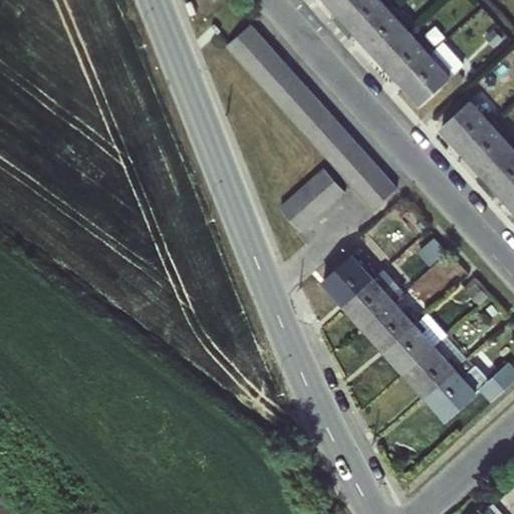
[(352,32),(388,0),(336,0),(329,6),(352,32)]
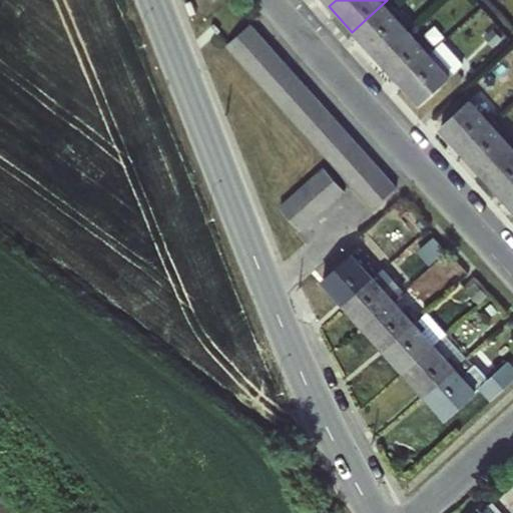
[(376,59),(411,31),(399,17),(401,15),(387,0),(352,32),(376,59)]
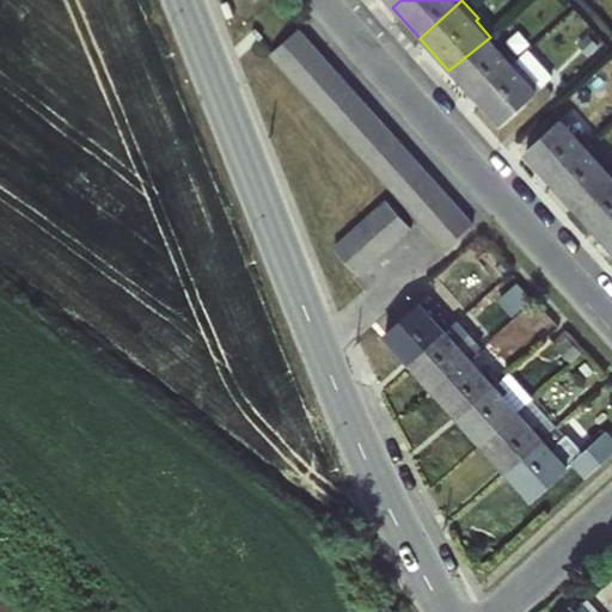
[(473,224),(299,29),(269,56),(444,250),(473,224)]
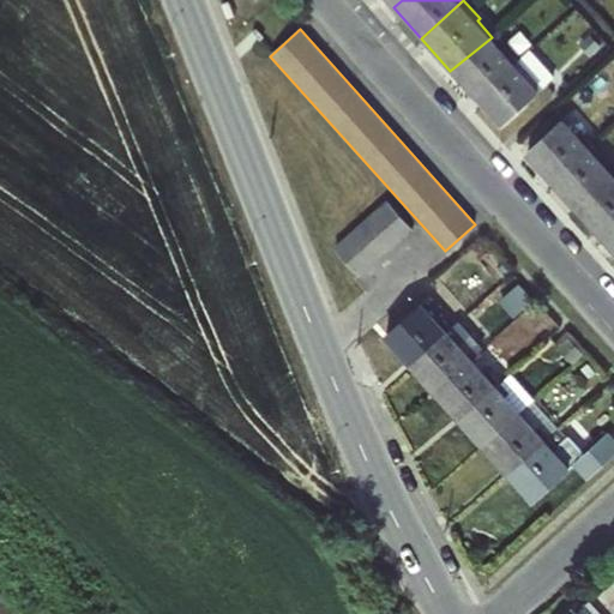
[(476,100),(515,62),(492,37),(450,71),(476,100)]
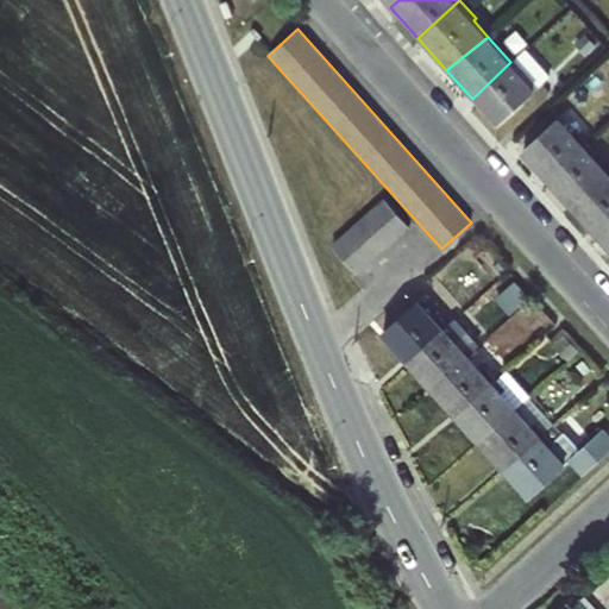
[(510,62),(472,99),(496,126),(537,90),(510,62)]
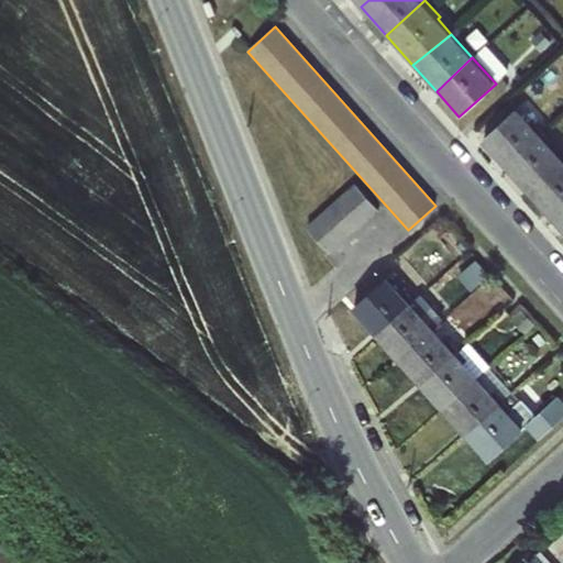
[(503,166),(542,136),(517,108),(481,141),(503,166)]
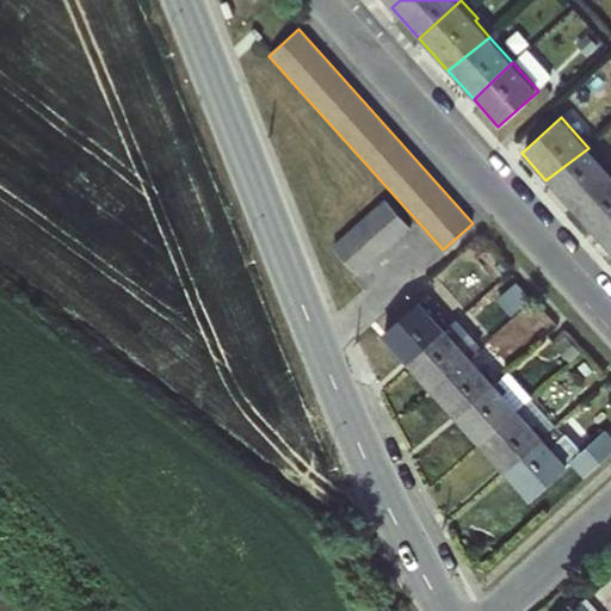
[(571,208),(610,174),(610,173),(588,148),(545,180),(571,208)]
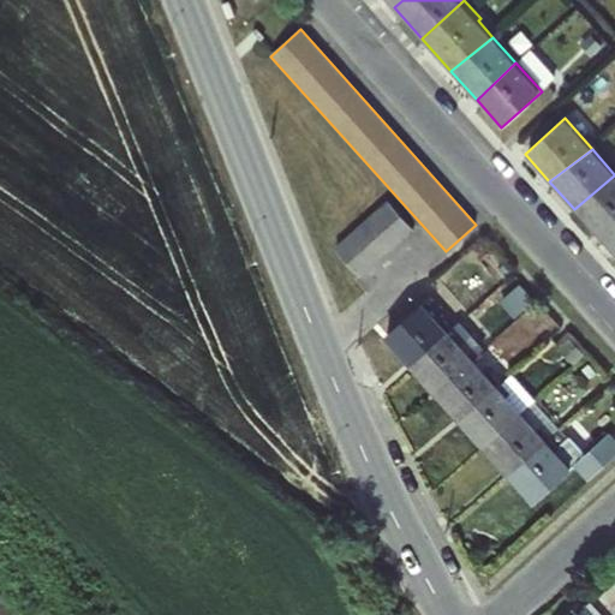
[(598,234),(614,220),(614,175),(574,209),(598,234)]
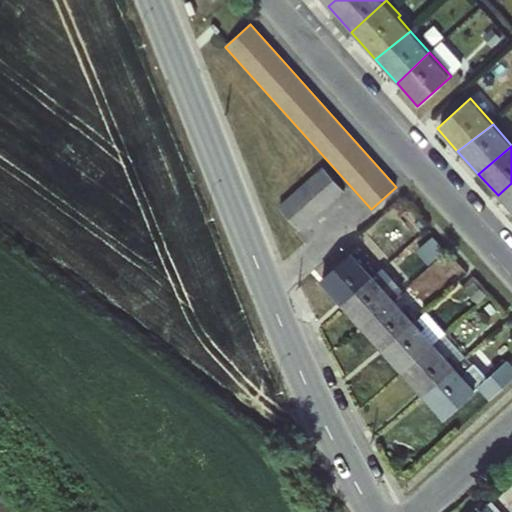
[(300,231),(344,192),(322,167),(277,206),(300,231)]
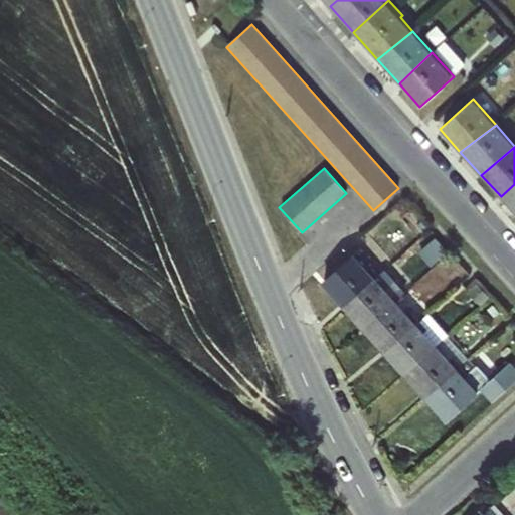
[(514,212),(514,184),(501,196),(514,212)]
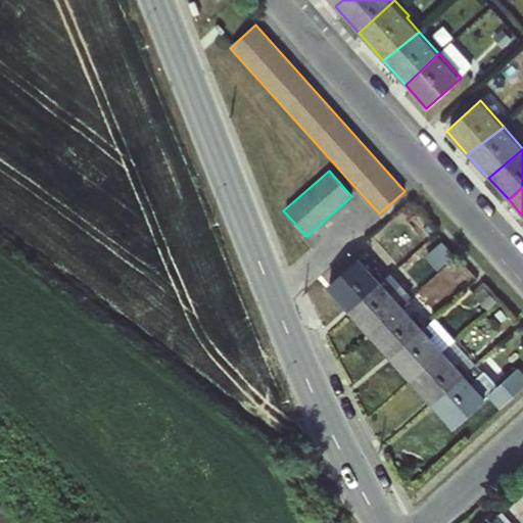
[(348,314),(384,283),(361,256),(326,288),(348,314)]
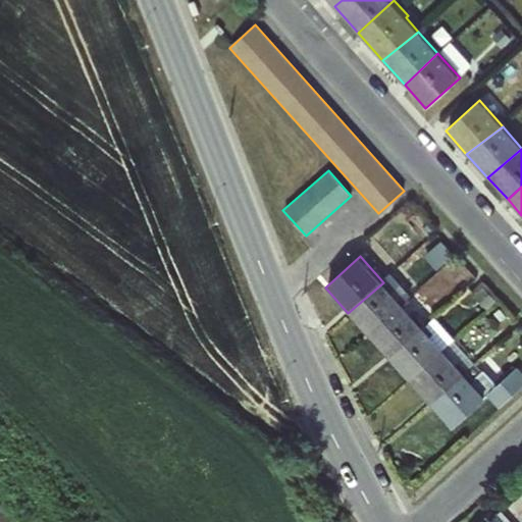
[(365,332),(402,303),(383,282),(348,313),(365,332)]
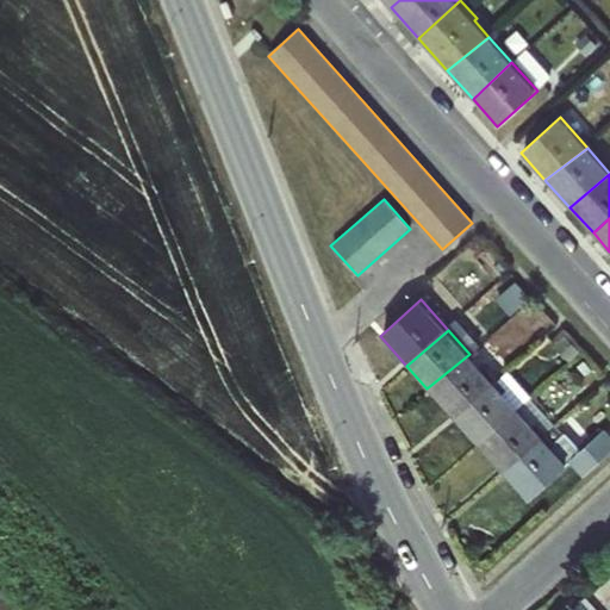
[(453,417),(496,381),(481,366),(470,354),(427,388),(453,417)]
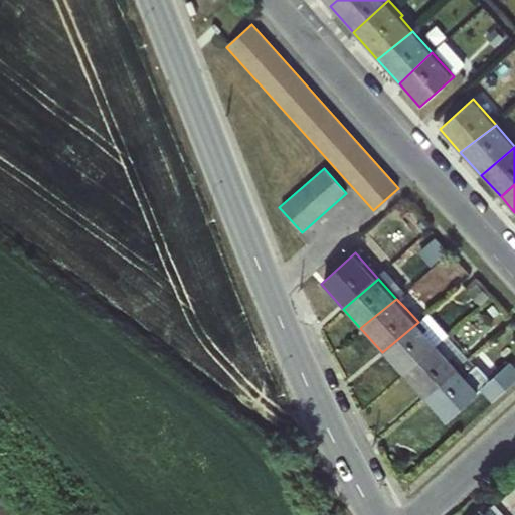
[(405,377),(452,340),(427,314),(418,322),(382,352),(405,377)]
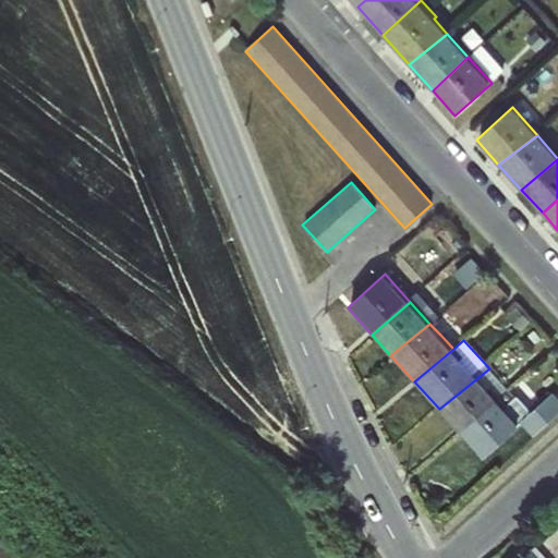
[(462,434),(498,398),(508,389),(489,368),(439,409),(462,434)]
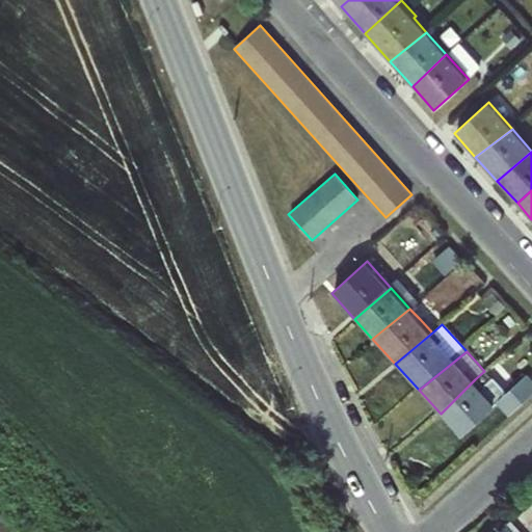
[(475,379),(441,414),(461,436),(497,405),(507,417),(531,394),(531,379),(527,374),(506,393),(493,378),(482,387),(475,379)]
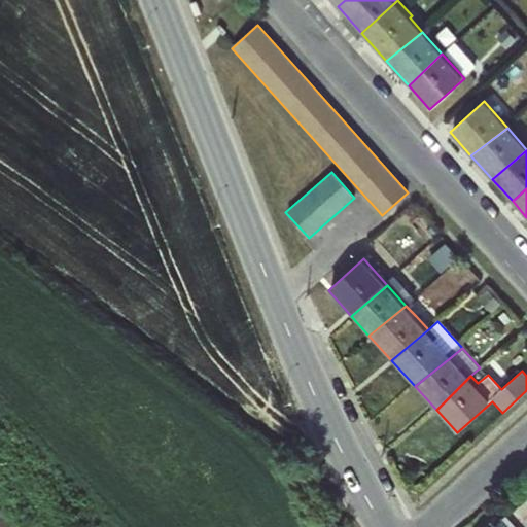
[(515,526),(505,516),(492,526),(515,526)]
